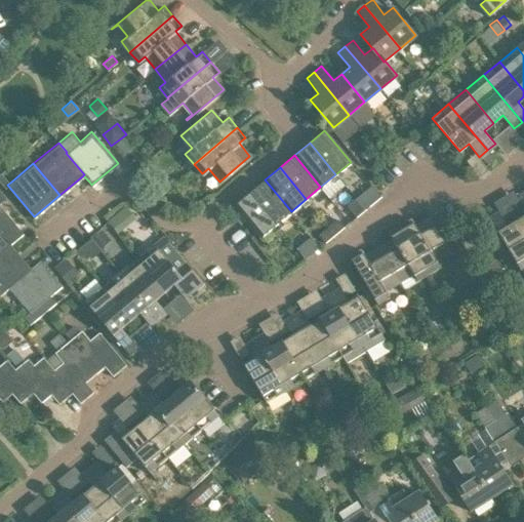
[(1,172),(0,172),(0,181),(5,187),(7,185),(10,183),(1,172)]
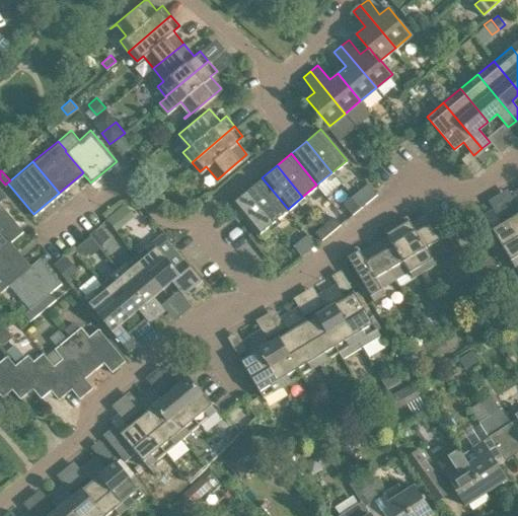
[(262,177),(246,190),(273,221),(288,209),(262,177)]
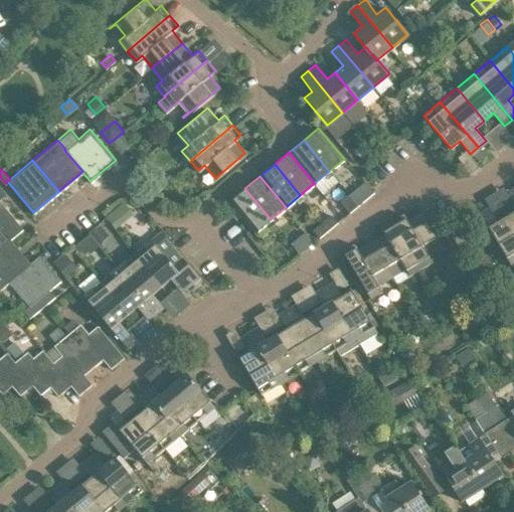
[(356,204),(373,191),(365,180),(348,194),(356,204)]
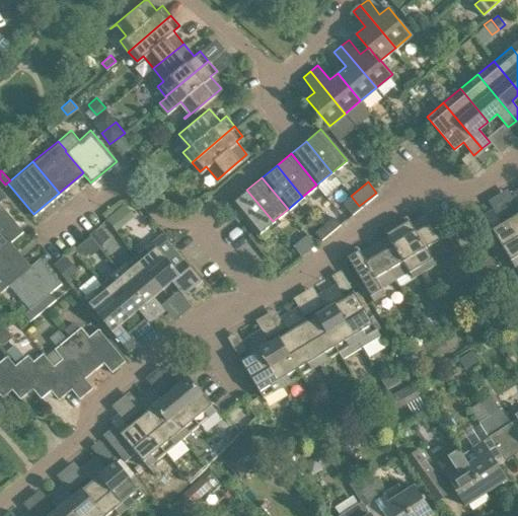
[(246,190),(231,202),(234,206),(242,216),(257,233),(273,221),(246,190)]
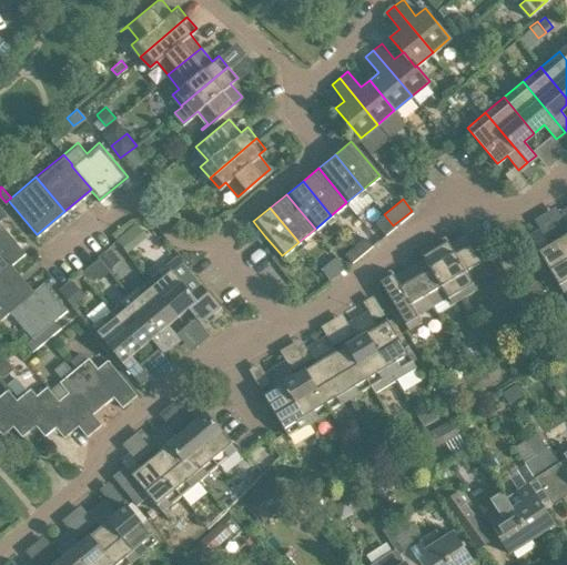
[(393,225),(384,214),(375,222),(385,233),(393,225)]
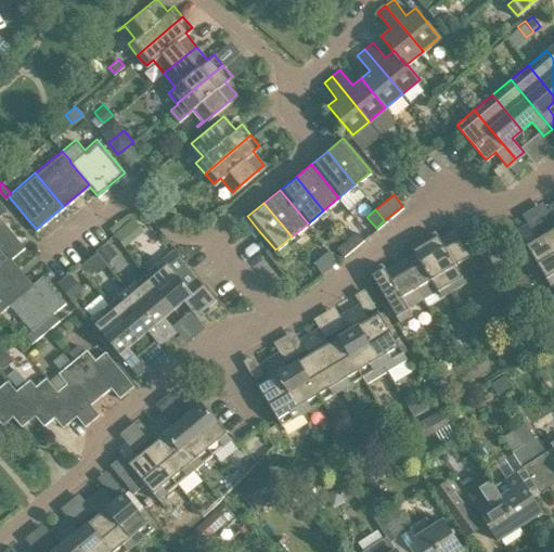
[(1,218),(0,219),(0,265),(11,257),(24,246),(1,218)]
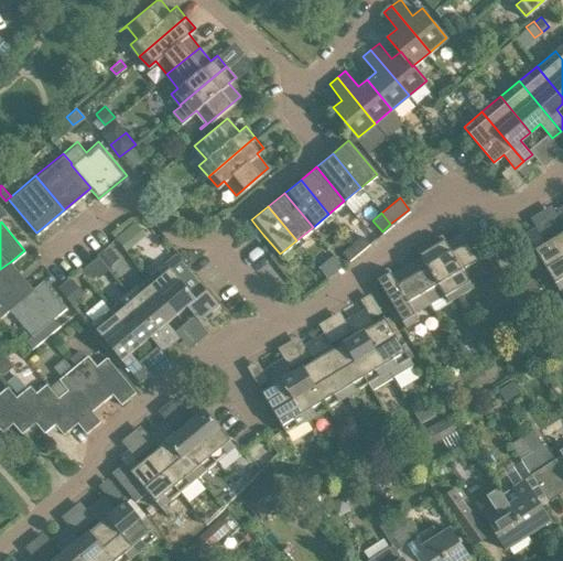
[(255,224),(249,229),(257,239),(263,235),(255,224)]
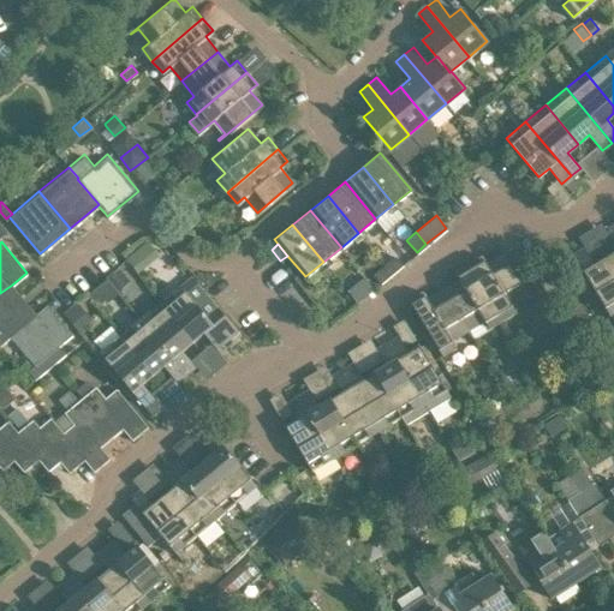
[(583,246),(573,253),(609,313),(613,310),(613,271),(604,257),(594,263),(583,246)]
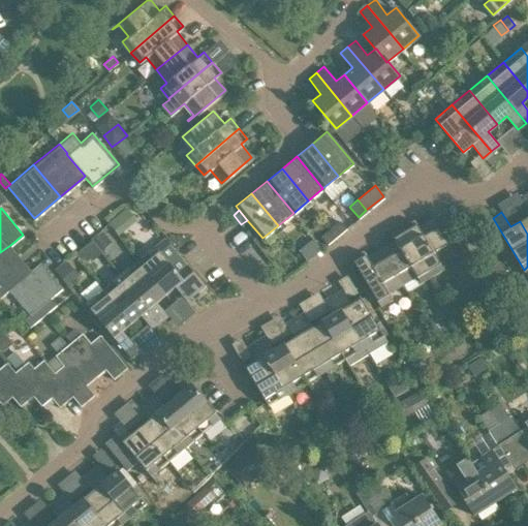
[(107,219),(116,229),(124,223),(116,213),(107,219)]
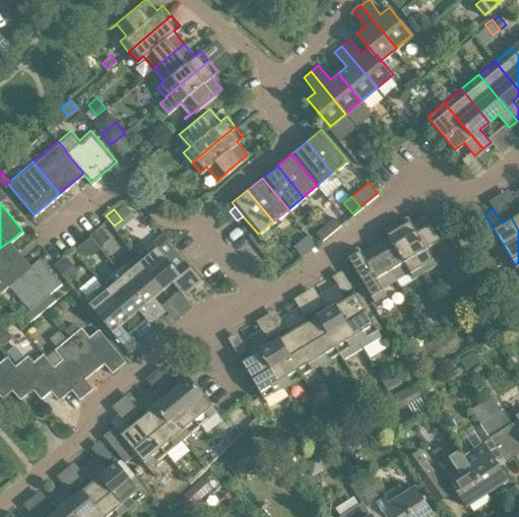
[(406,215),(395,221),(424,269),(435,263),(431,256),(444,248),(452,261),(464,254),(450,230),(439,236),(425,213),(410,221),(406,215)]
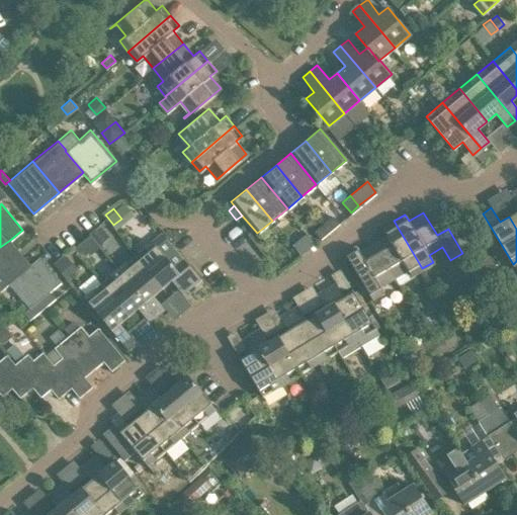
[(332,215),(324,222),(330,230),(339,223),(332,215)]
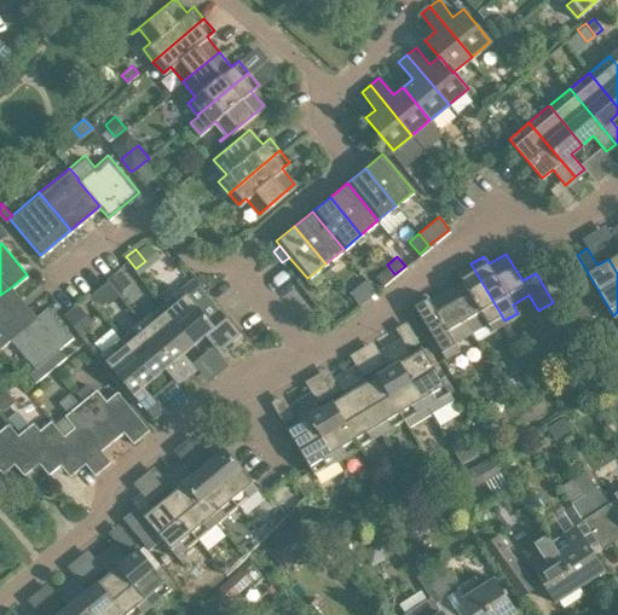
[(462,280),(445,290),(469,330),(486,320),(491,329),(504,320),(471,264),(457,272),(462,280)]
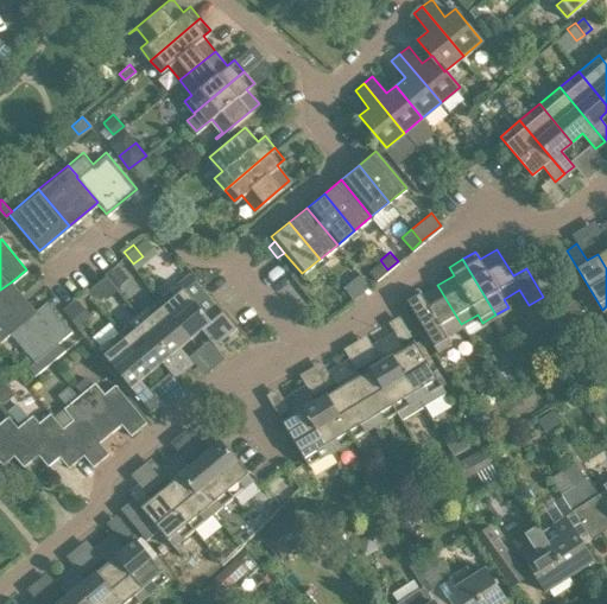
[(380,260),(368,269),(375,279),(387,269),(380,260)]
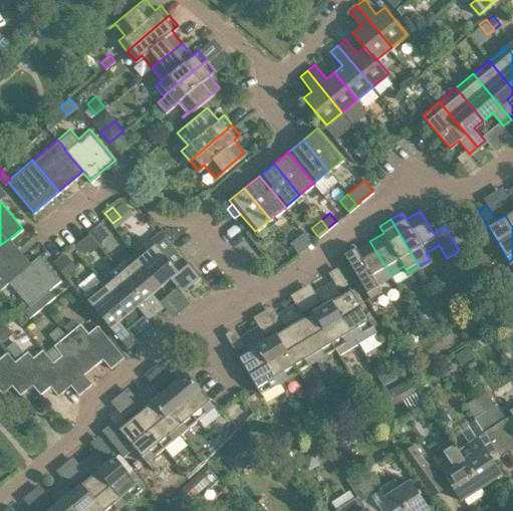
[(105,230),(98,222),(88,230),(95,238),(105,230)]
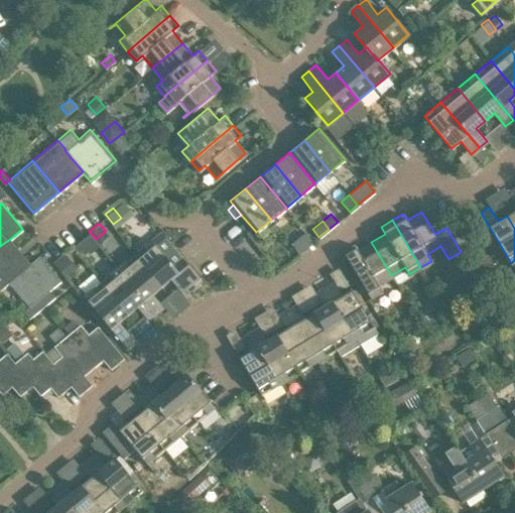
[(160,231),(134,253),(161,285),(170,278),(180,291),(199,277),(160,231)]
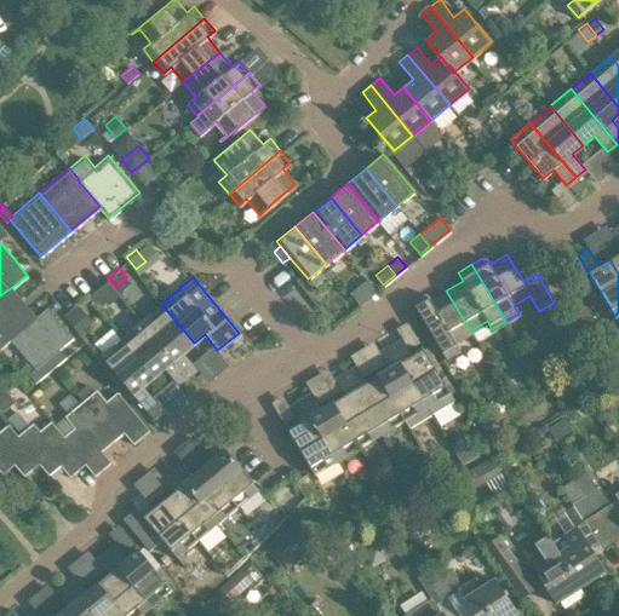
[(120,297),(107,281),(89,297),(98,309),(104,304),(107,308),(120,297)]
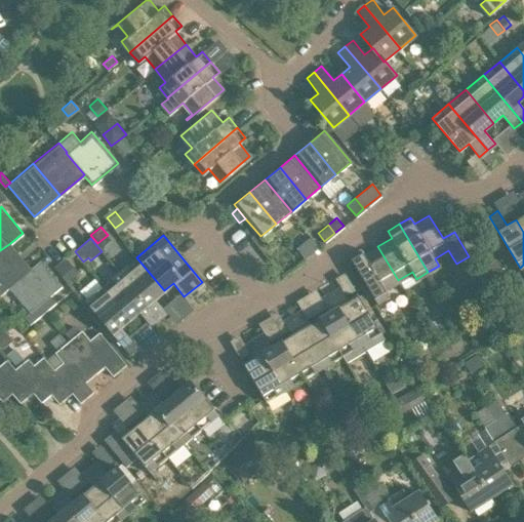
[(304,258),(316,248),(308,239),(296,249),(304,258)]
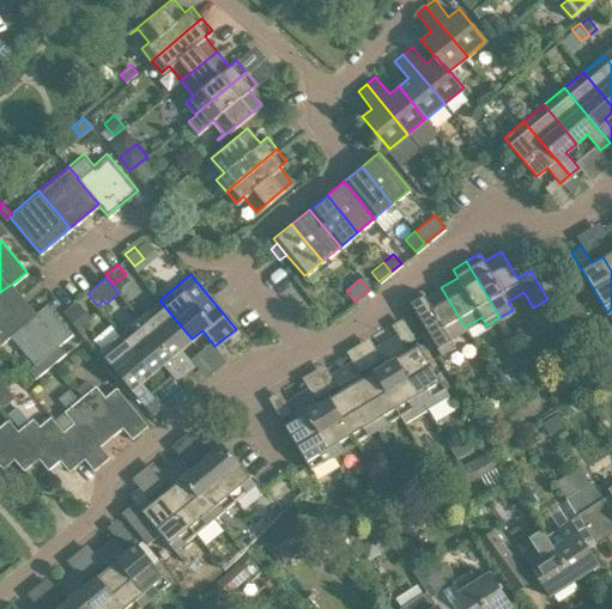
[(0,345),(11,335),(10,334),(36,312),(35,311),(12,284),(0,292),(0,345)]
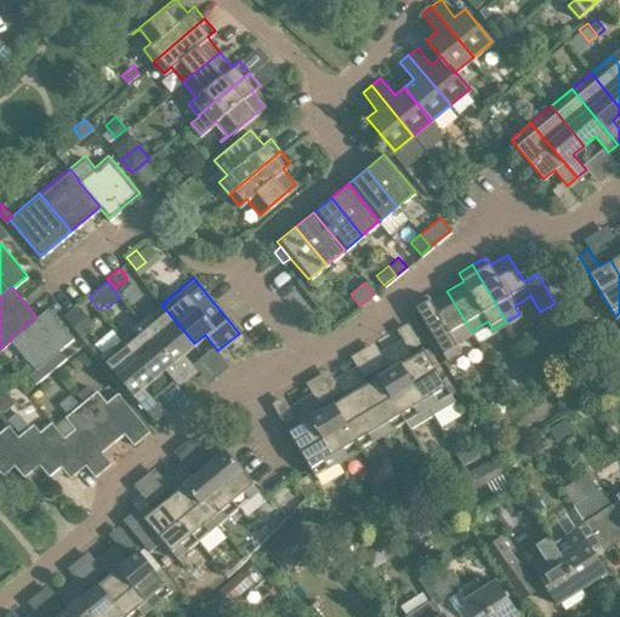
[(471,331),(447,291),(431,301),(426,292),(411,301),(445,358),(460,349),(455,341),(471,331)]
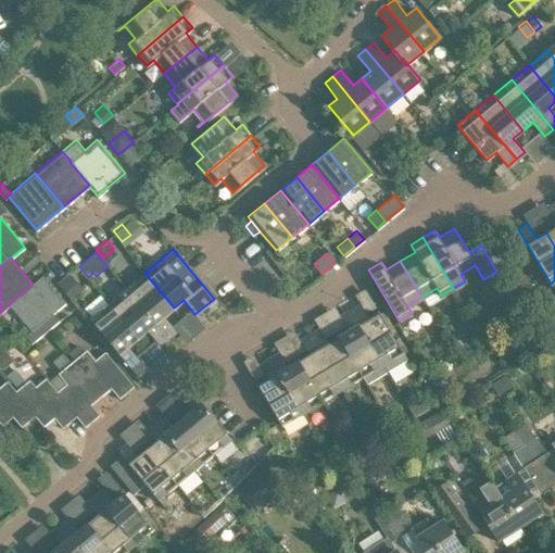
[(68,272),(57,281),(70,297),(80,287),(68,272)]
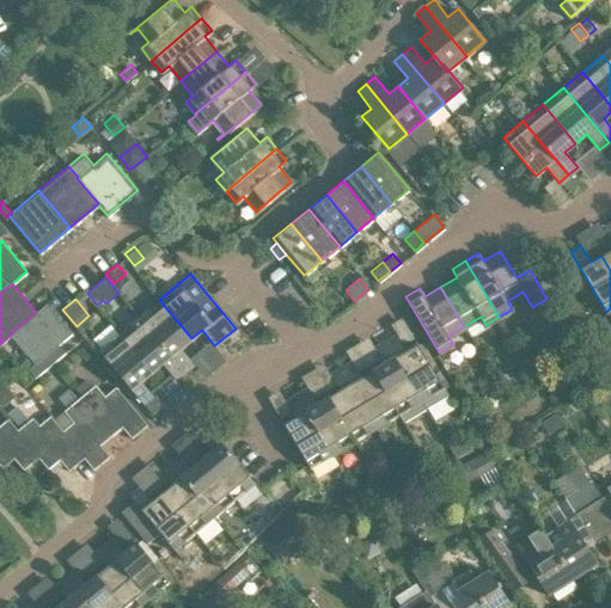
[(159,300),(139,317),(183,370),(193,363),(179,348),(191,338),(159,300)]
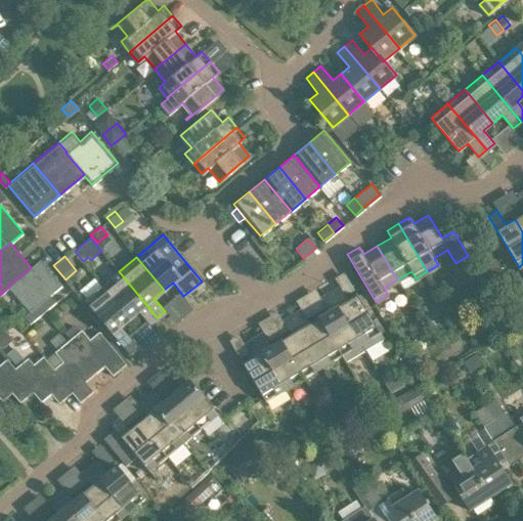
[(31,267),(8,286),(9,287),(30,311),(25,315),(31,322),(55,301),(50,294),(61,285),(40,259),(30,266),(31,267)]
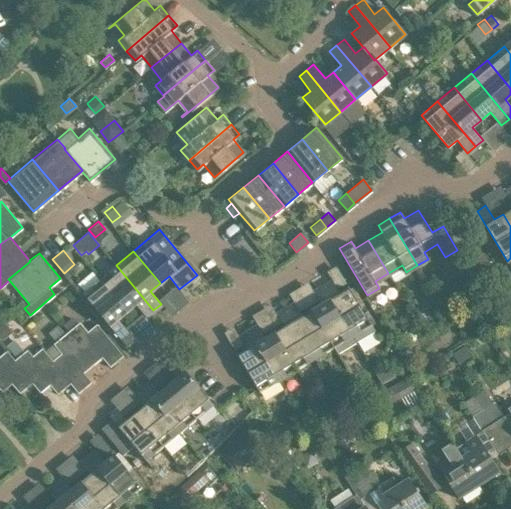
[(116,265),(100,279),(126,311),(135,304),(146,316),(153,310),(116,265)]
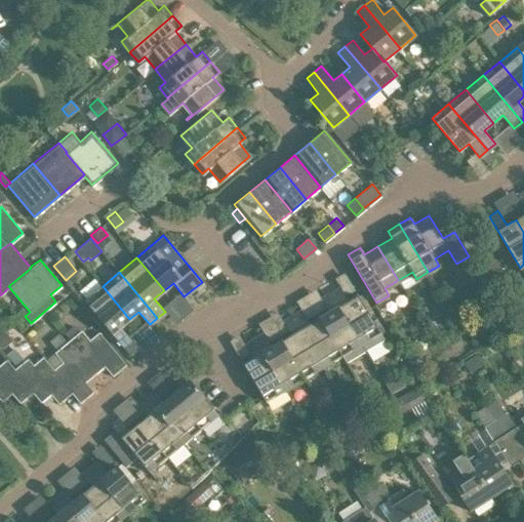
[(103,286),(85,300),(123,347),(129,354),(137,348),(131,339),(121,326),(129,319),(103,286)]
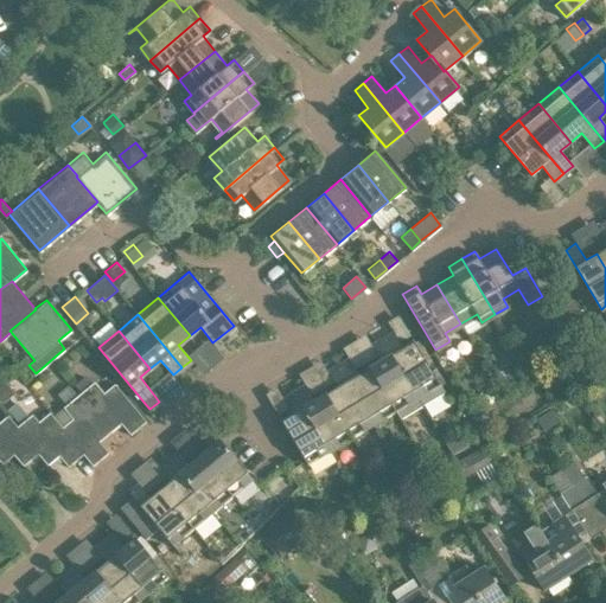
[(391,331),(381,337),(418,397),(421,404),(444,391),(440,384),(414,340),(401,347),(391,331)]
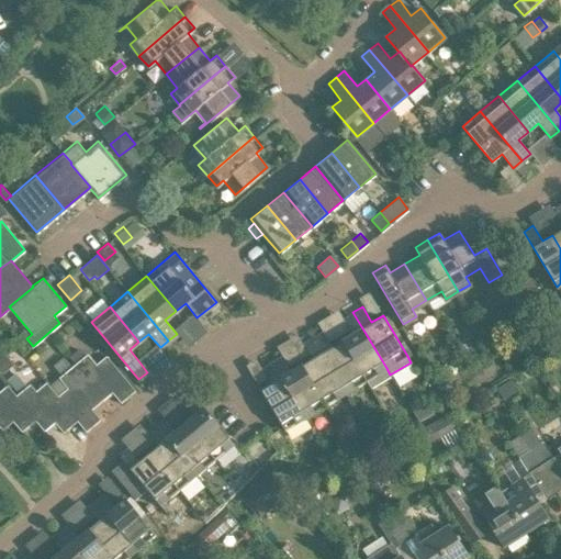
[(337,308),(317,317),(326,336),(347,325),(337,308)]
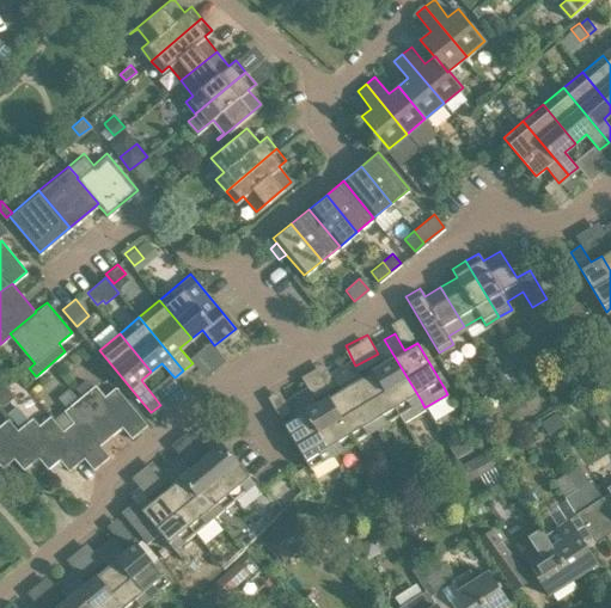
[(384,363),(372,370),(398,413),(403,421),(425,407),(421,400),(384,339),(374,345),(384,363)]
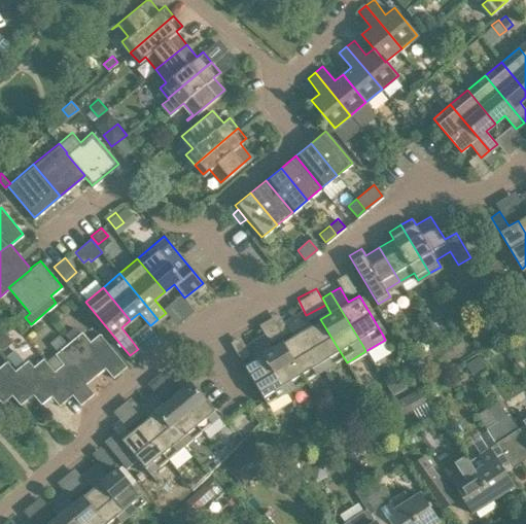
[(302,311),(293,315),(324,368),(343,356),(320,319),(310,325),(302,311)]
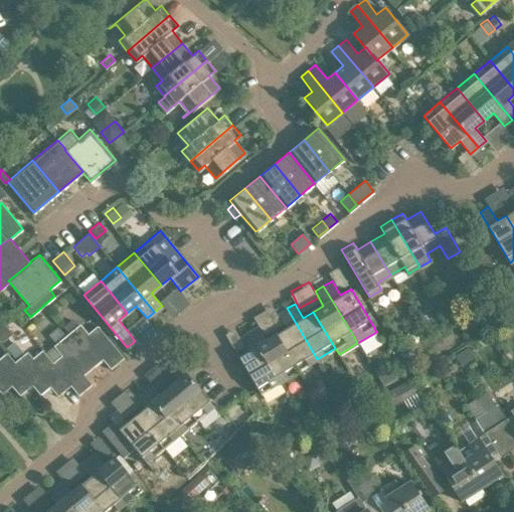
[(287,328),(276,334),(298,370),(317,359),(287,308),(278,313),(287,328)]
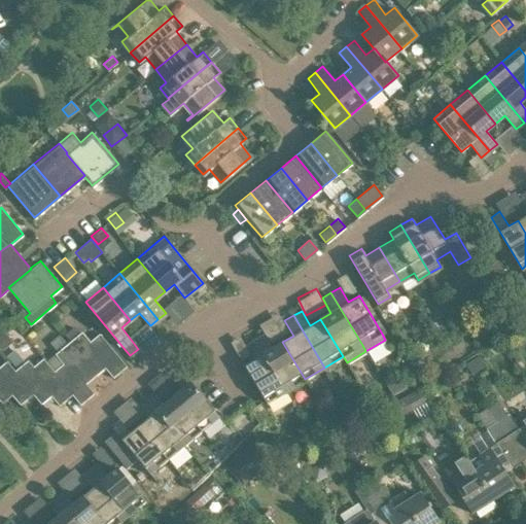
[(74,325),(64,334),(70,340),(67,342),(95,375),(104,367),(112,377),(126,365),(99,333),(90,341),(80,330),(79,332),(74,325)]
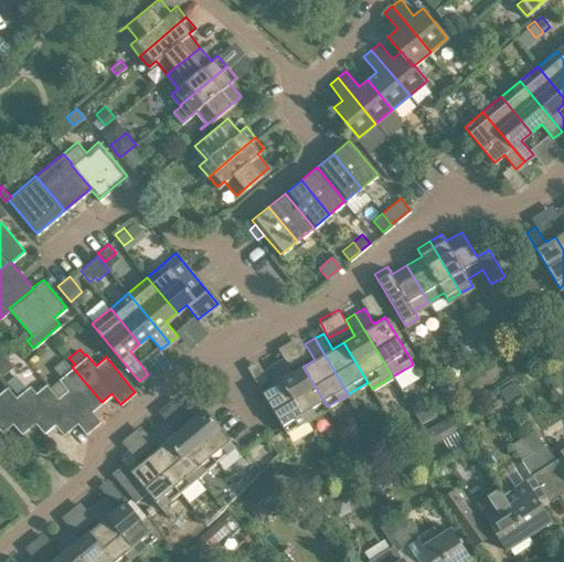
[(12,364),(4,354),(0,357),(0,370),(2,373),(12,364)]
